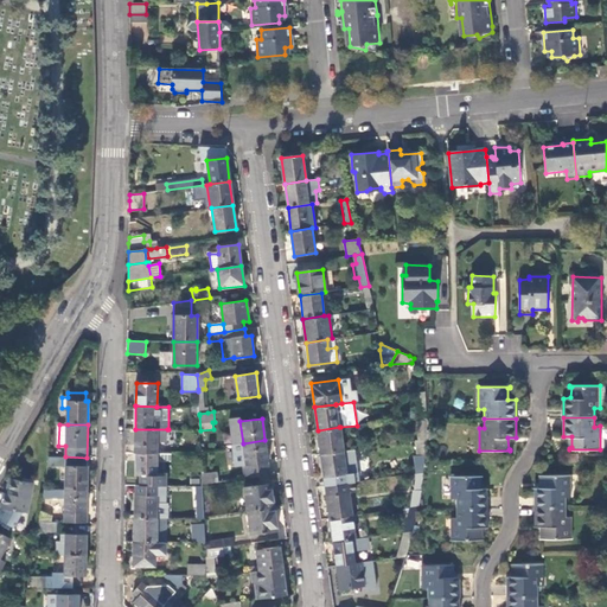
[(339,427),(318,430),(321,454),(343,451),(340,427),(339,427)]
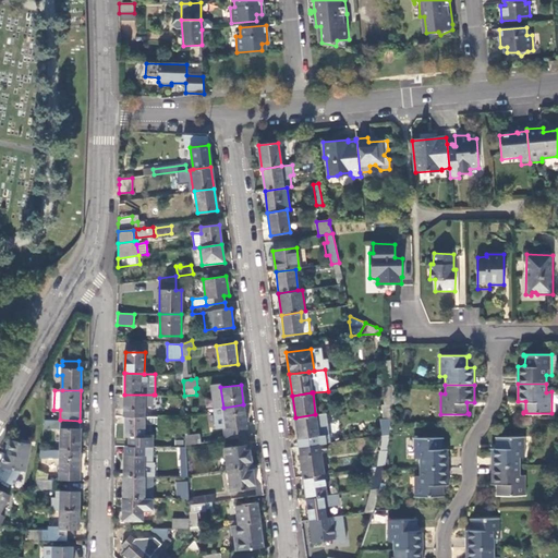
[(154,395),(124,395),(124,416),(145,416),(155,417),(155,407),(153,407),(154,395)]
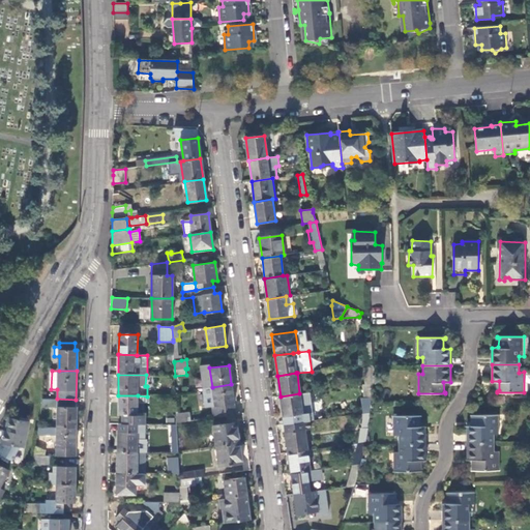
[(235,415),(231,384),(212,387),(203,388),(205,408),(212,407),(213,418),(235,415)]
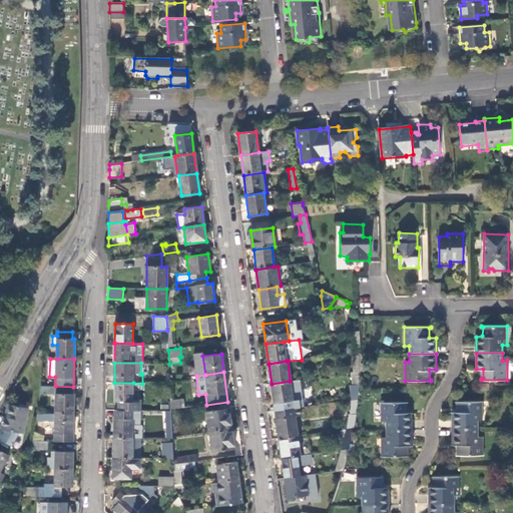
[(290,381),(272,384),(275,411),(294,409),(304,407),(300,380),(290,381)]
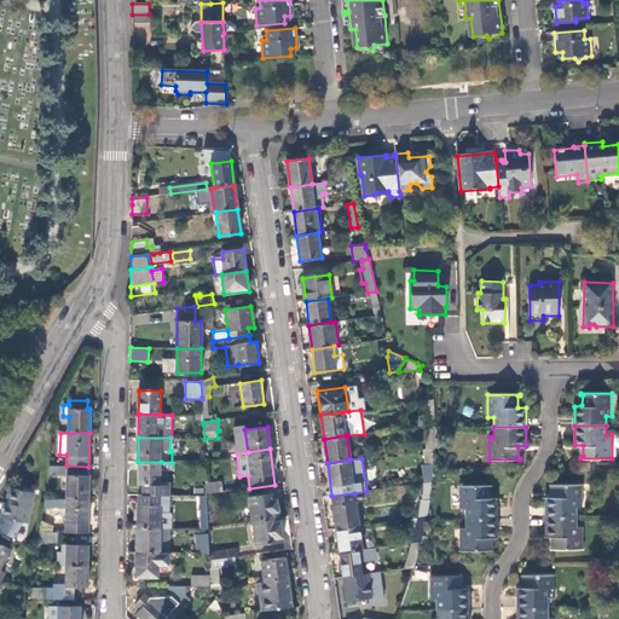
[(138,462),(138,485),(144,485),(144,496),(169,496),(169,484),(161,484),(161,470),(161,462),(138,462)]
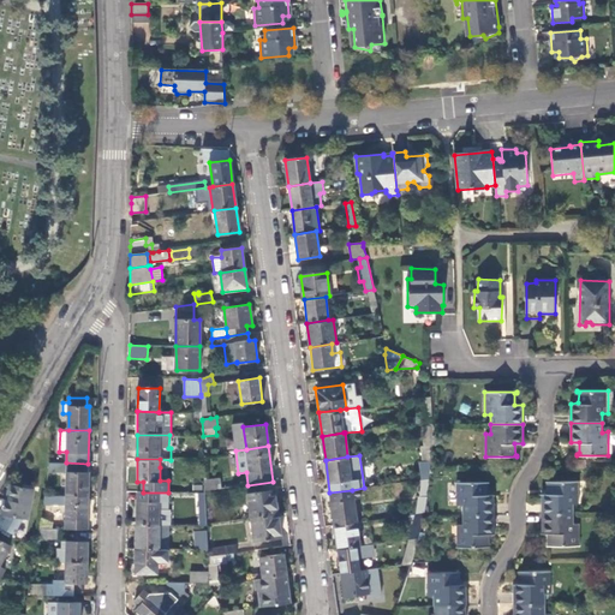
[(431,461),(419,463),(422,481),(430,479),(431,470),(431,461)]
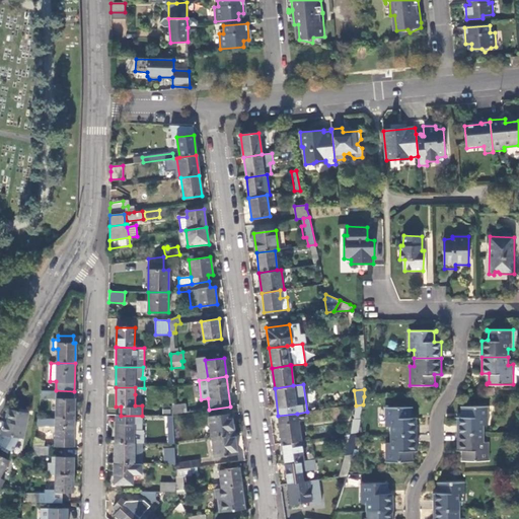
[(74,391),(56,390),(41,390),(40,398),(56,398),(56,419),(75,419),(74,391)]
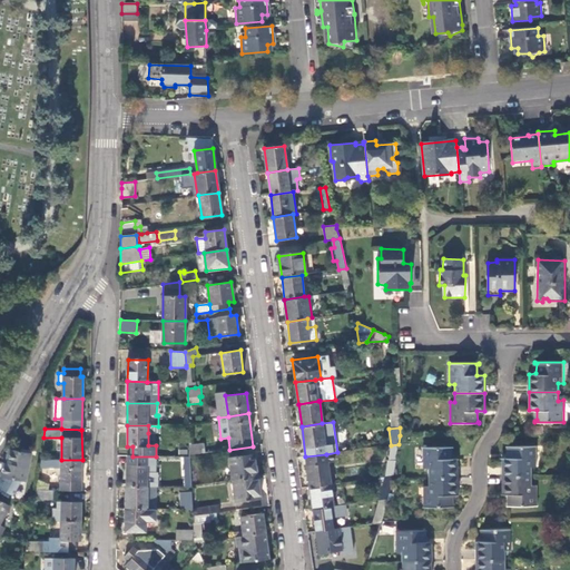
[(190,455),(205,453),(205,444),(190,446),(190,455)]
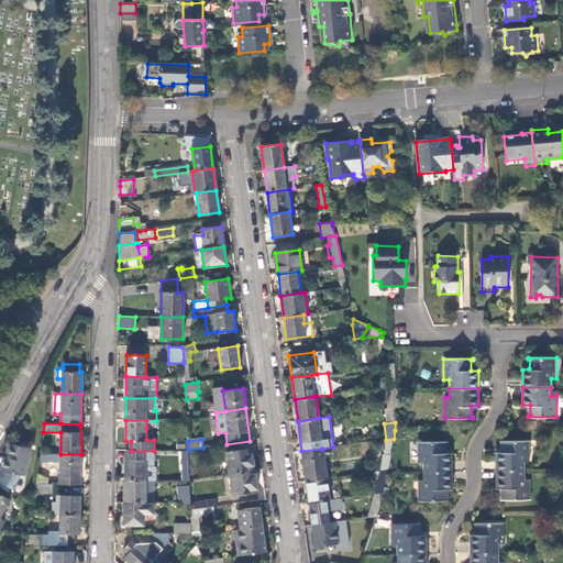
[(496,452),(496,470),(526,470),(526,461),(530,461),(530,440),(501,440),(501,441),(504,441),(503,452),(496,452)]
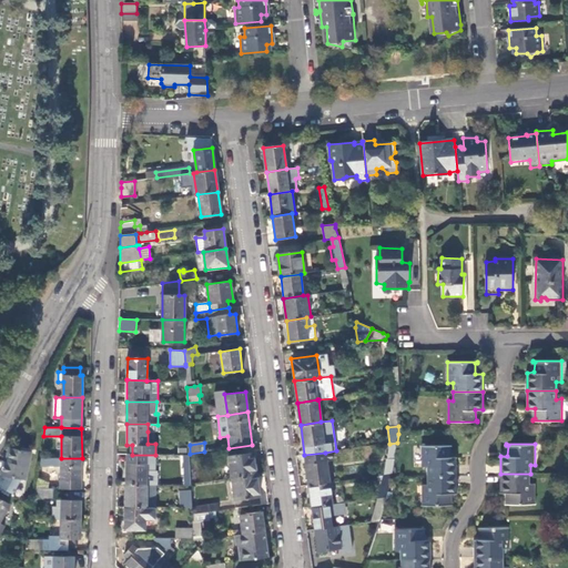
[(426,467),(427,475),(456,475),(456,458),(448,457),(449,446),(450,446),(450,445),(422,445),(422,467),(426,467)]
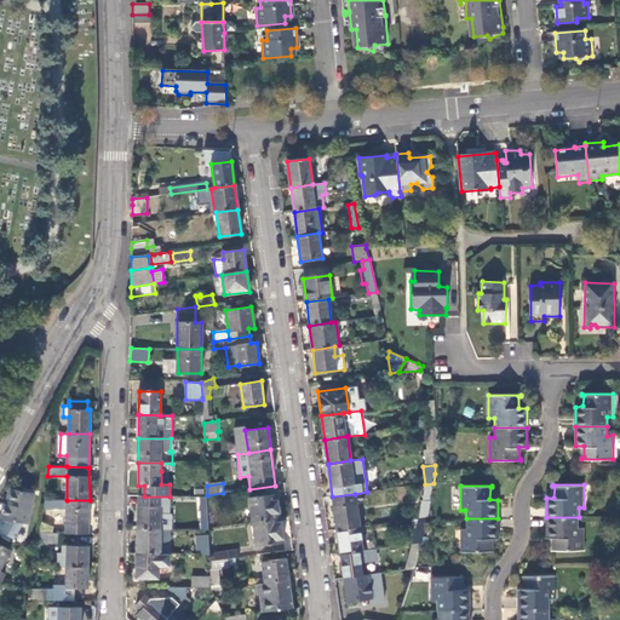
[(1,518),(27,523),(33,494),(10,489),(6,505),(4,504),(1,518)]
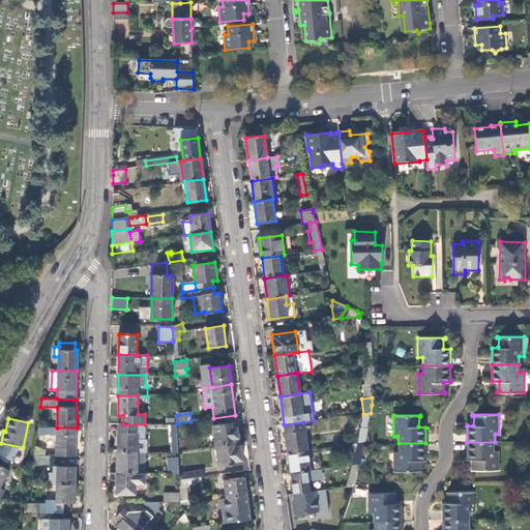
[(216,446),(239,443),(236,422),(213,425),(216,446)]
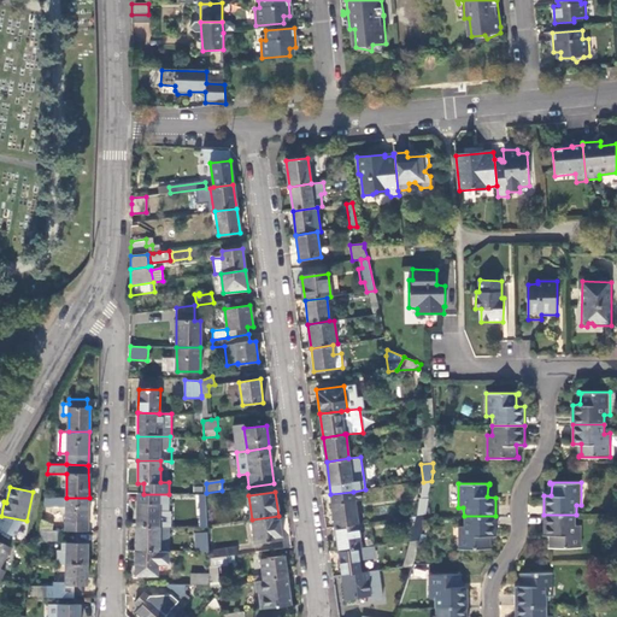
[(353,492),(330,494),(335,527),(357,524),(354,499),(353,492)]
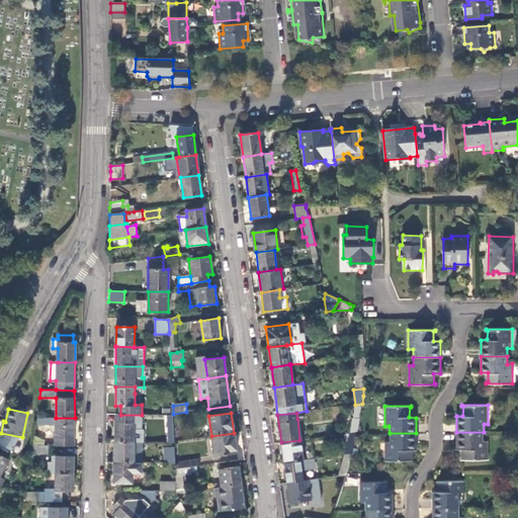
[(134,443),(134,430),(142,430),(142,415),(120,415),(116,414),(116,422),(115,422),(115,442),(134,443)]
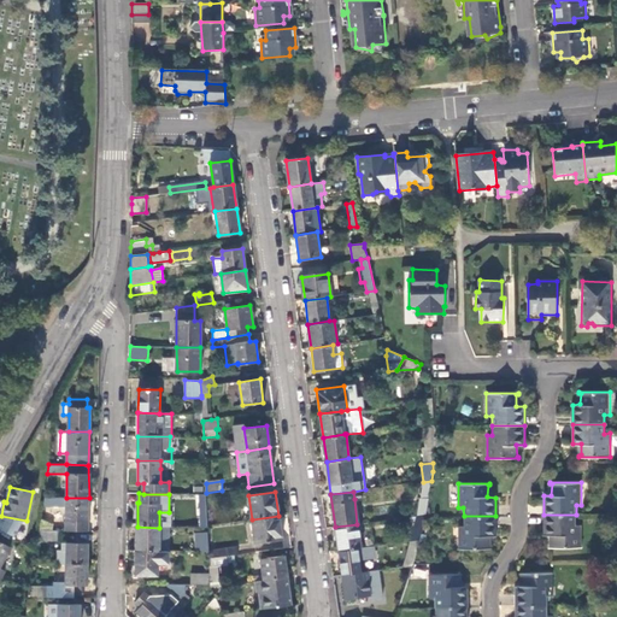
[(66,498),(45,497),(43,504),(50,504),(51,505),(65,506),(65,517),(65,530),(87,532),(89,498),(66,498)]
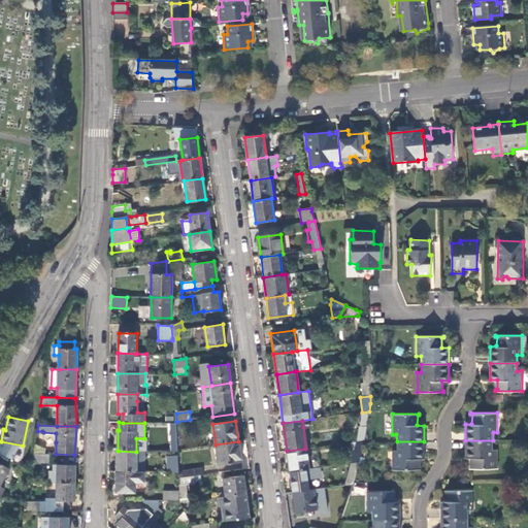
[(357,441),(364,440),(366,428),(360,427),(357,441)]
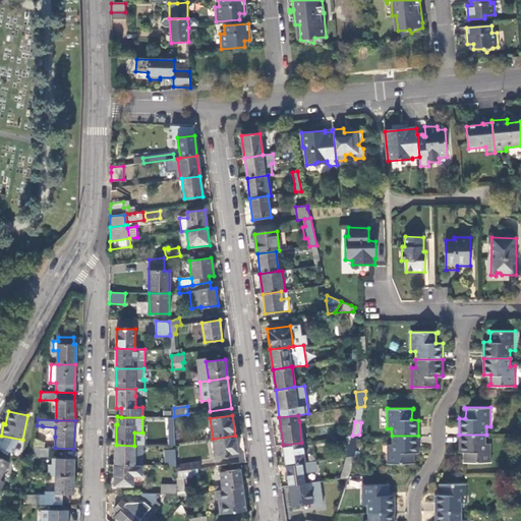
[(354,456),(359,437),(359,435),(352,436),(347,457),(354,456)]
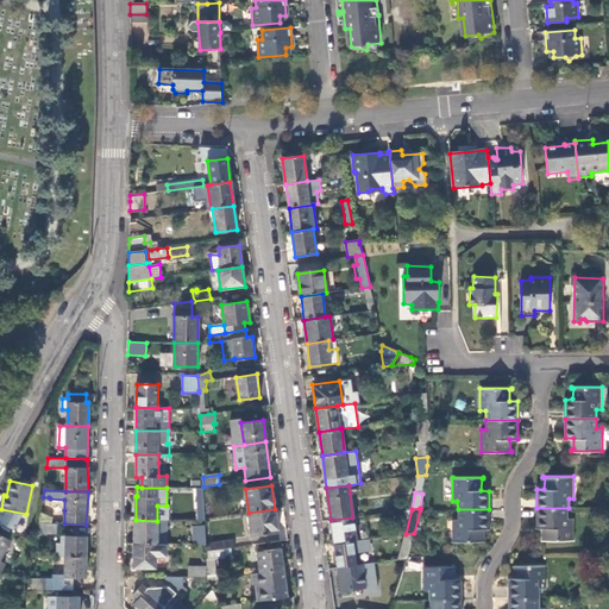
[(569,508),(537,508),(537,527),(545,527),(545,539),(542,539),(542,540),(573,540),(575,518),(569,518),(569,508)]
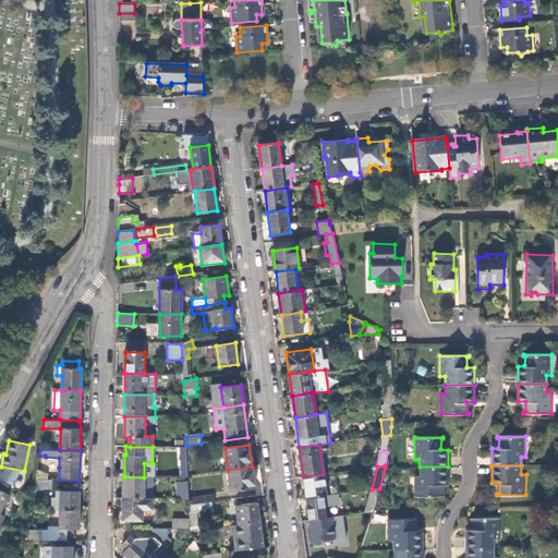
[(255,488),(252,466),(228,470),(231,492),(255,488)]
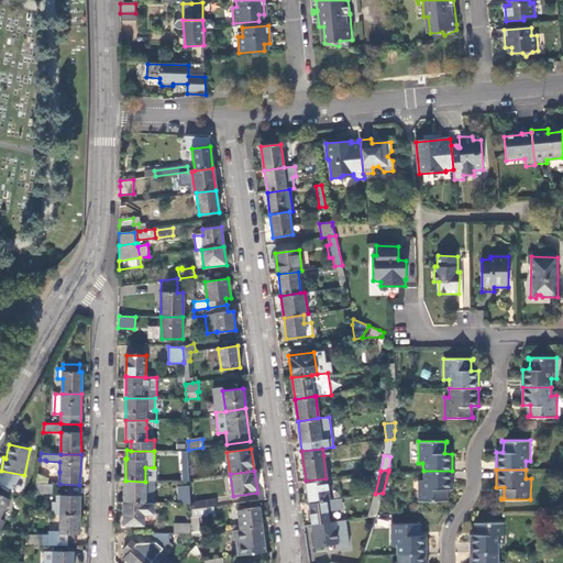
[(452,471),(423,471),(423,479),(418,479),(418,501),(448,501),(446,499),(445,499),(444,488),(452,488),(452,471)]
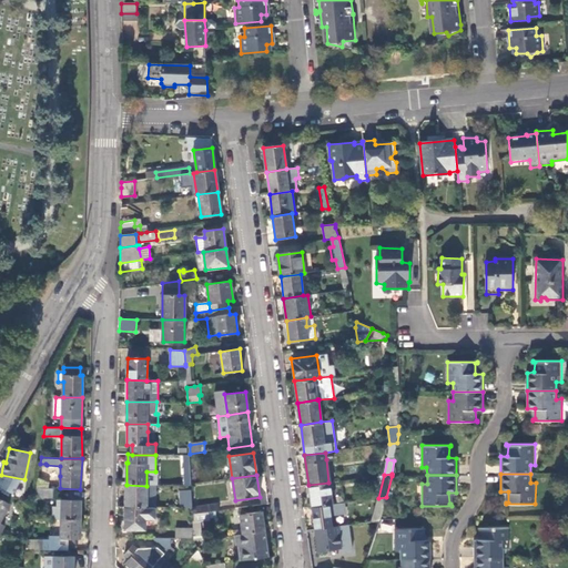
[(328,483),(308,485),(312,507),(328,505),(332,505),(328,483)]
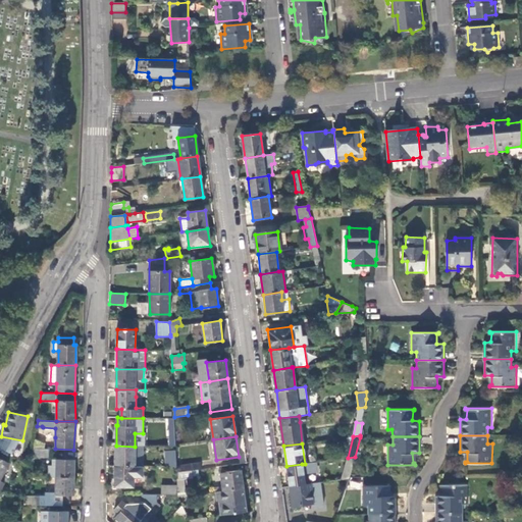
[(135,447),(116,446),(116,466),(134,466),(136,467),(136,447),(135,447)]
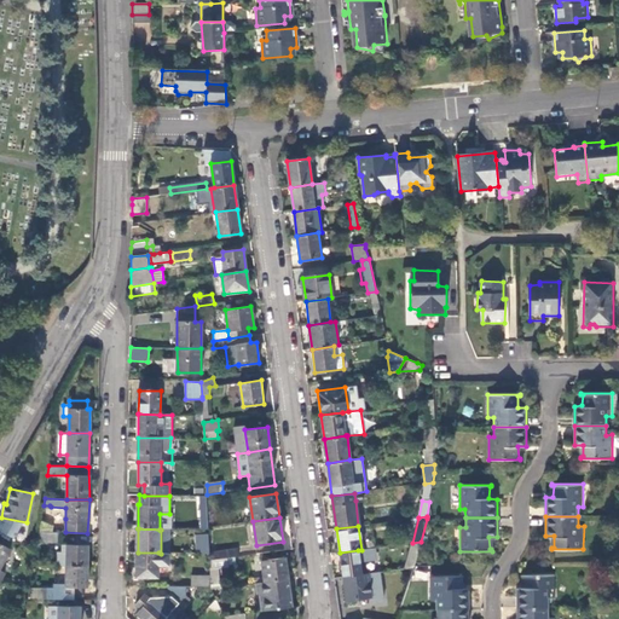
[(59,532),(39,532),(36,542),(59,543),(59,532)]
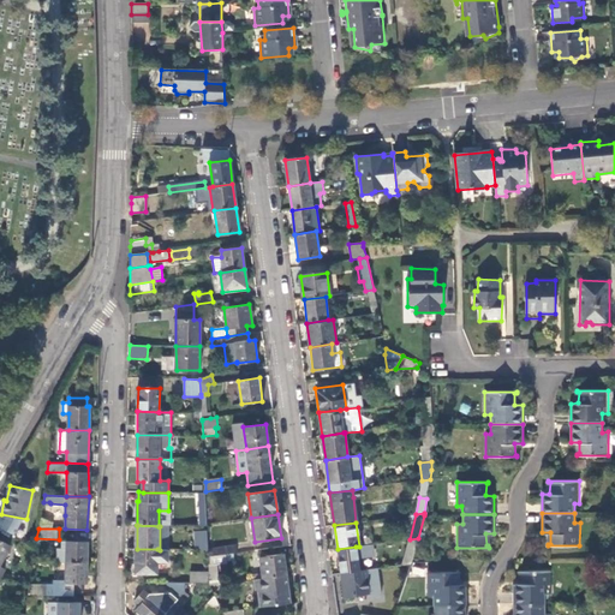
[(208,549),(208,532),(196,532),(196,550),(208,550),(208,549)]
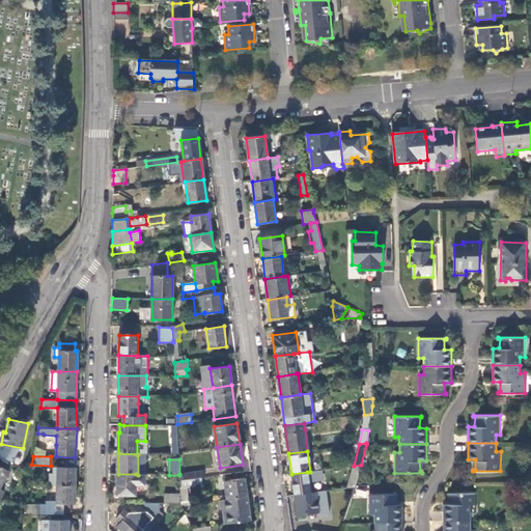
[(358,478),(361,465),(354,466),(352,476),(358,478)]
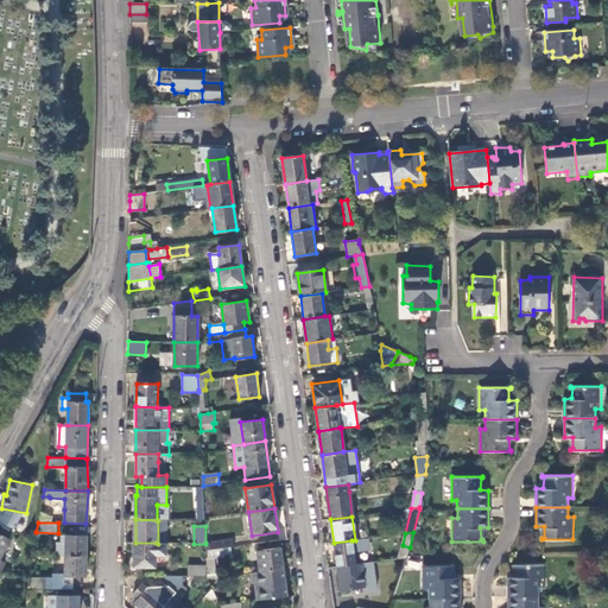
[(0,570),(4,564),(0,561),(0,557),(10,540),(0,534),(0,570)]
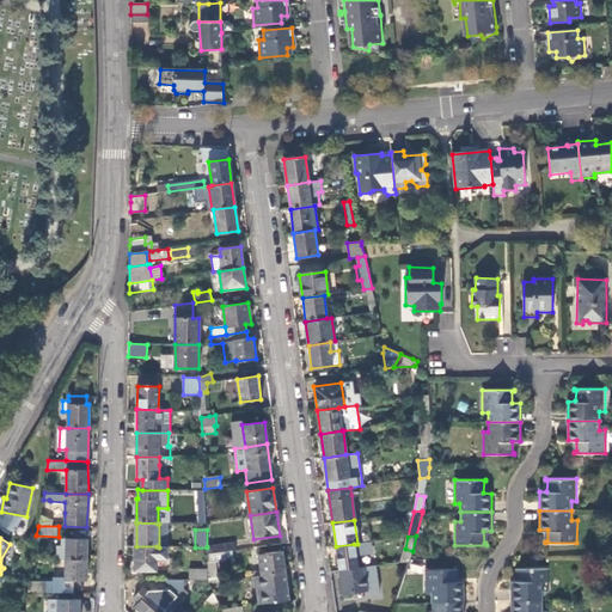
[(66,560),(87,560),(87,539),(66,539),(66,560)]
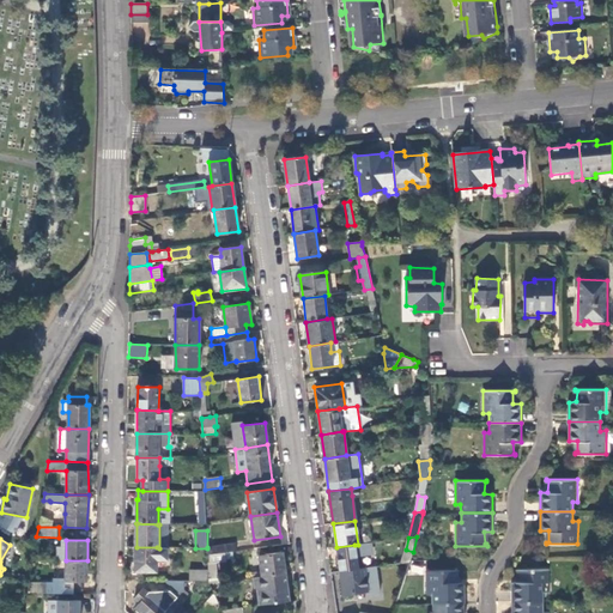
[(213,554),(237,551),(236,544),(207,547),(207,548),(208,554),(213,554)]
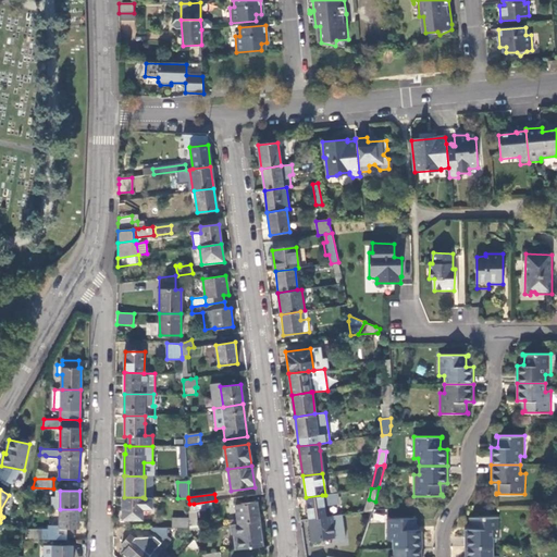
[(322,495),(306,497),(309,519),(333,516),(332,506),(329,506),(323,506),(322,495)]
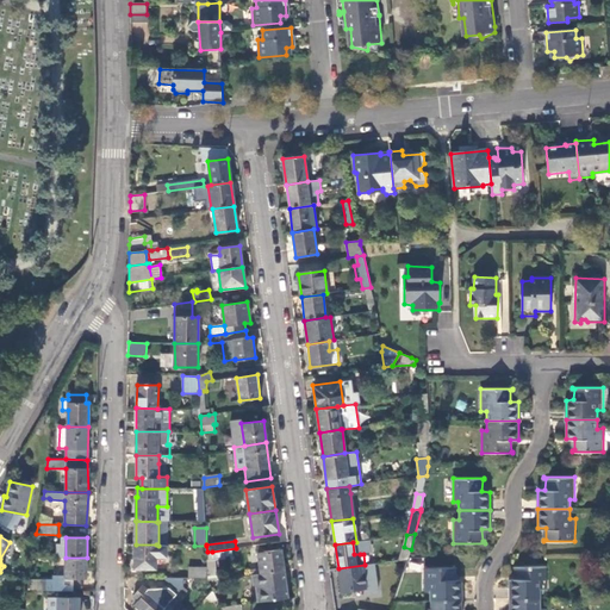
[(156,545),(136,545),(135,568),(156,568),(156,545)]
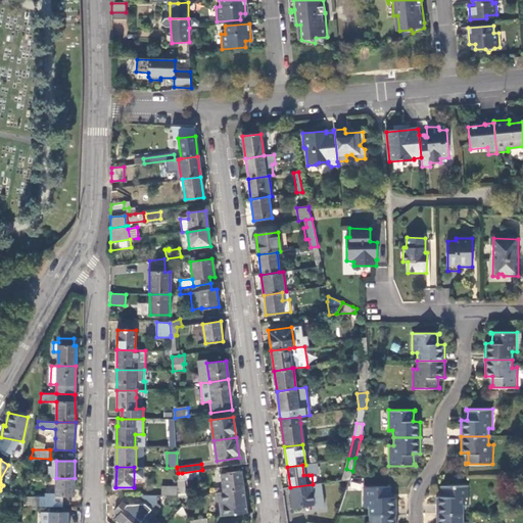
[(349,479),(350,476),(352,471),(346,469),(343,480),(349,479)]
